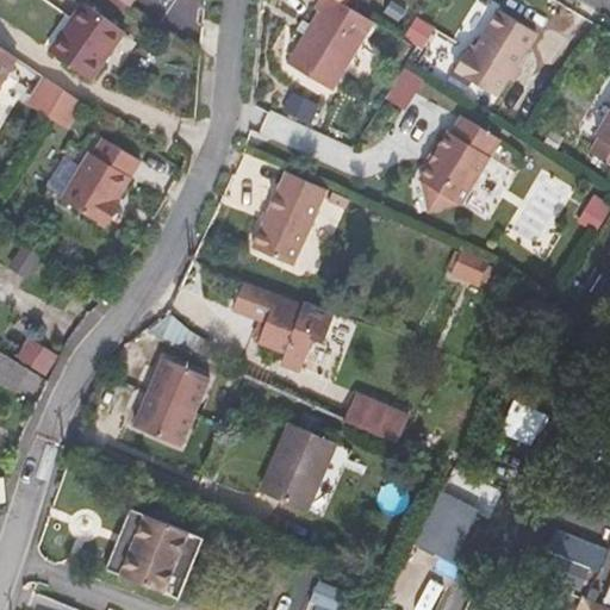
[(362,38),(373,19),(347,2),(342,0),(322,0),(319,5),(324,7),(321,13),(362,38)]
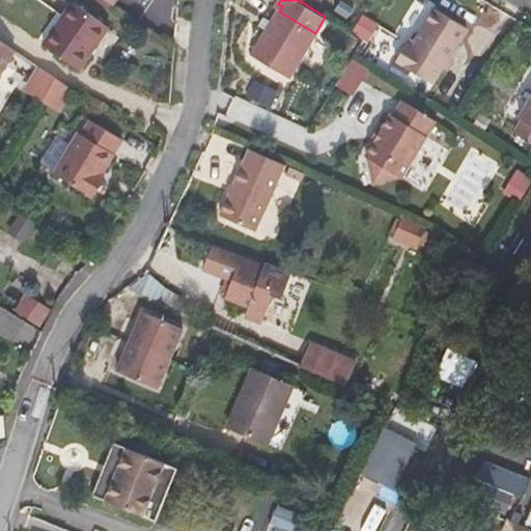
[(111,29),(72,2),(43,43),(82,70),(111,29)]
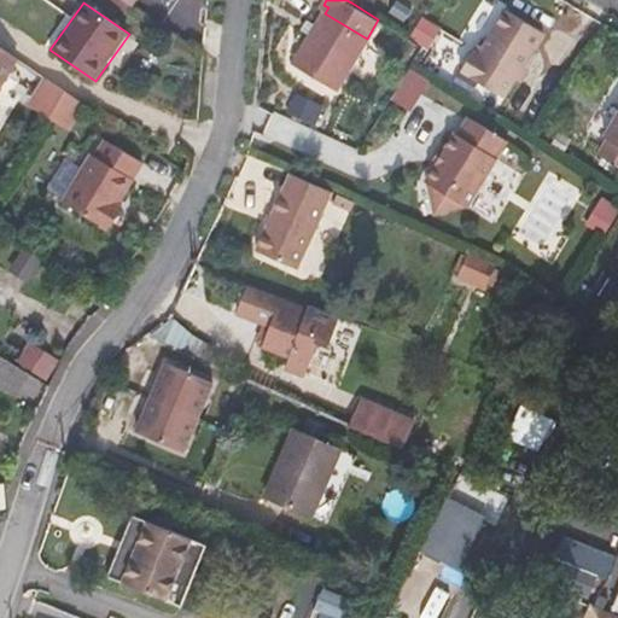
[(462,71),(505,97),(543,31),(506,10),(481,54),(474,51),(462,71)]
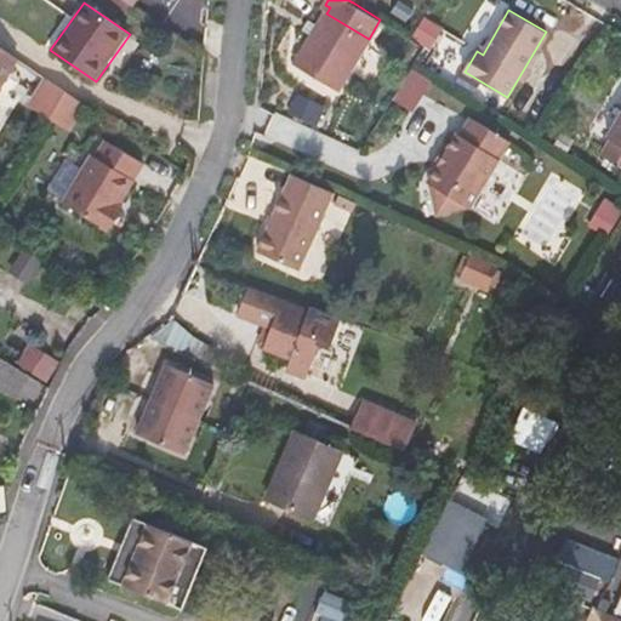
[(369,39),(326,13),(298,60),(340,86),(369,39)]
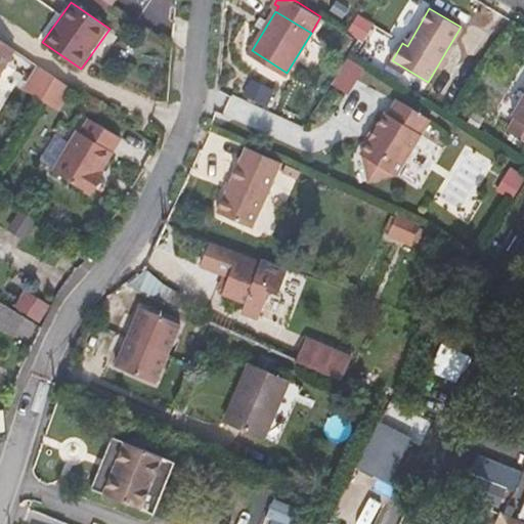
[(0,80),(3,77),(1,76),(17,49),(0,38),(0,80)]
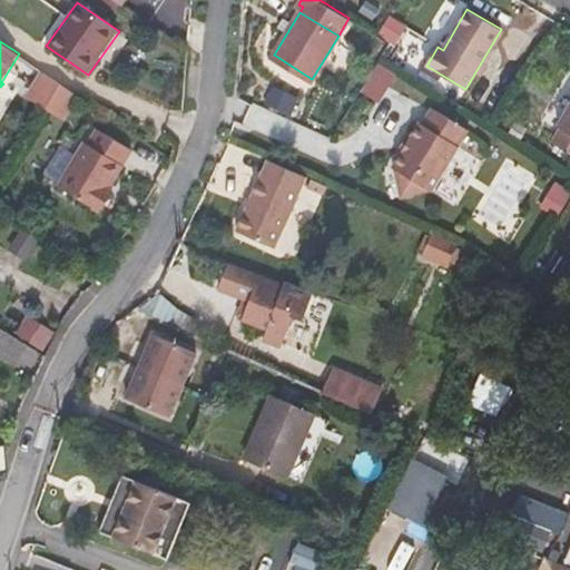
[(45,109),(57,88),(40,78),(28,99),(45,109)]
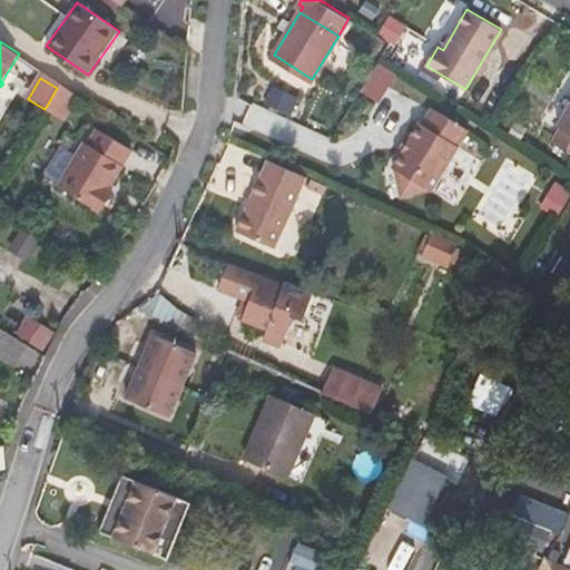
[(74,98),(57,88),(45,109),(61,119),(74,98)]
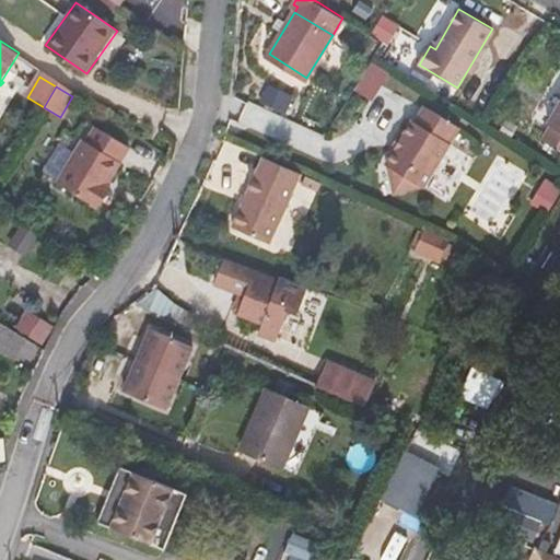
[(543,140),(559,150),(559,103),(548,124),(550,126),(543,140)]
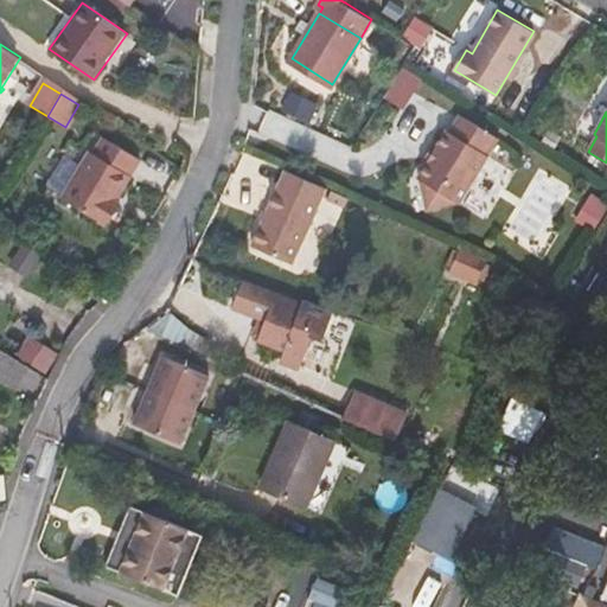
[(489,154),(499,138),(461,114),(451,132),(448,131),(419,179),(425,183),(430,205),(453,200),(460,204),(489,154)]
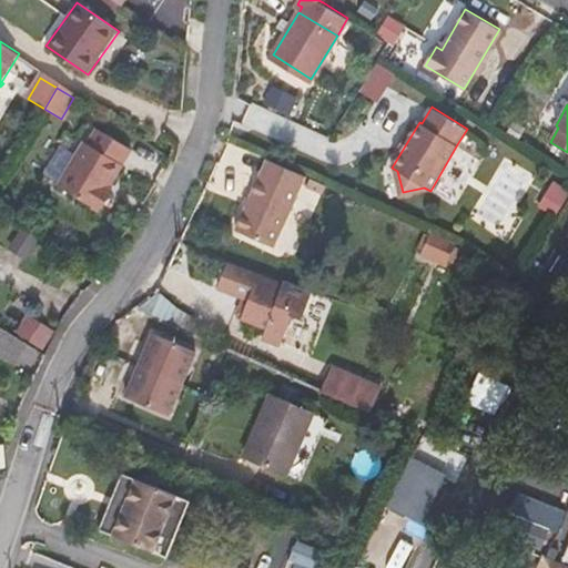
[(133,149),(98,128),(89,143),(84,141),(58,185),(101,212),(113,191),(109,188),(133,149)]
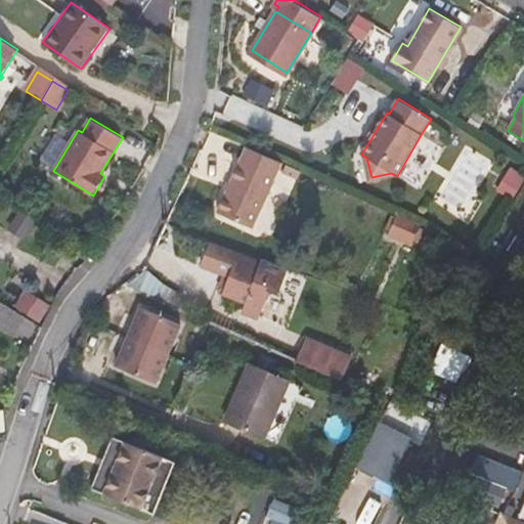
[(251,226),(280,161),(247,145),(216,210),(251,226)]
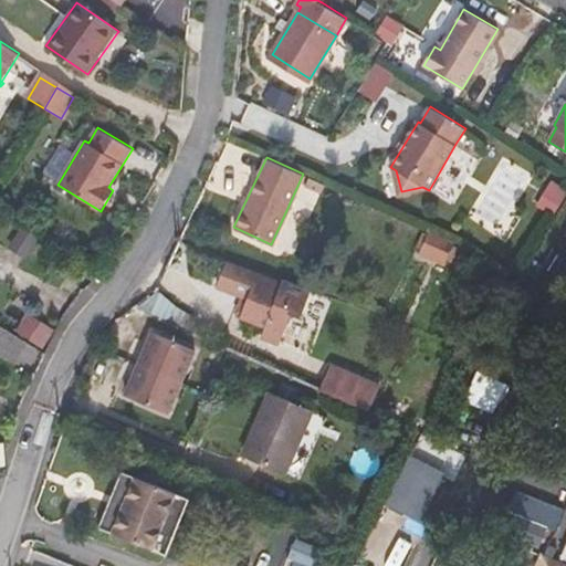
[(542,200),(558,210),(565,197),(565,189),(553,181),(542,200)]
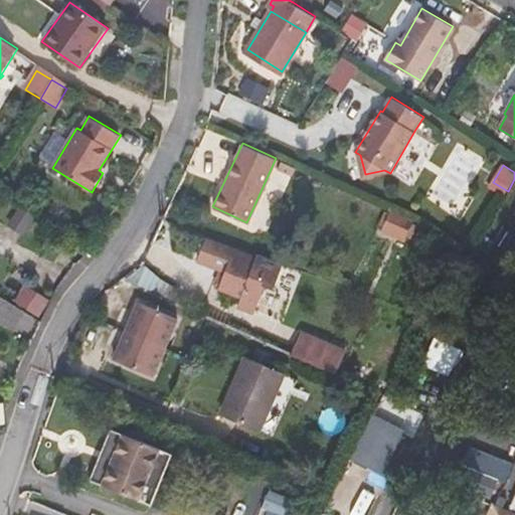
[(252,219),(265,224),(276,198),(264,193),(252,219)]
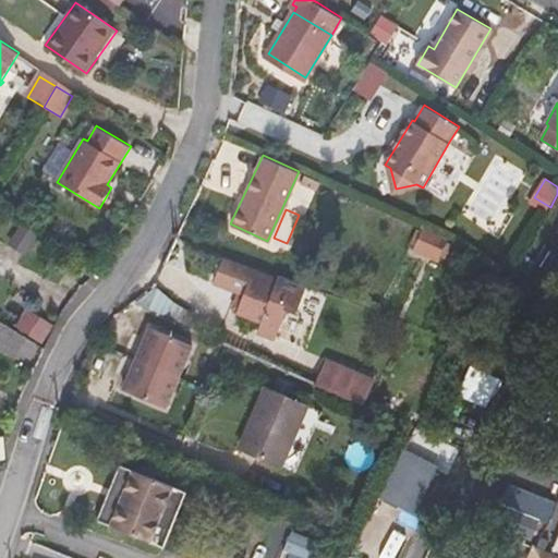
[(306,284),(278,274),(276,279),(223,259),(214,282),(244,294),(238,313),(262,322),(257,332),(274,340),(286,308),(296,312),(306,284)]
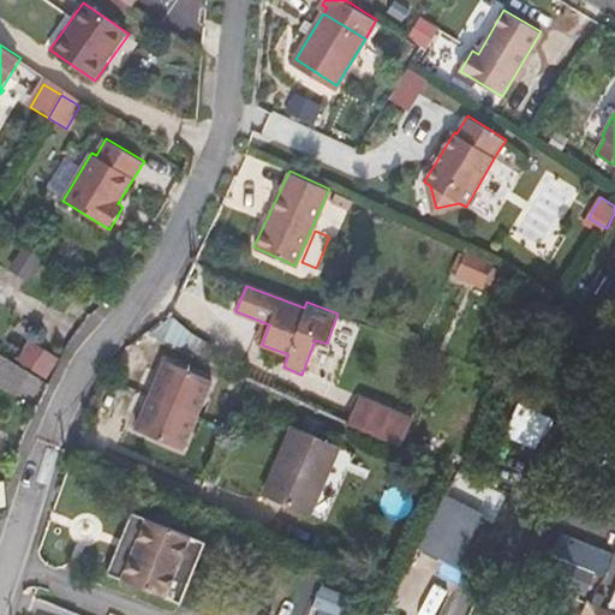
[(0,347),(0,353),(16,363),(33,338),(15,326),(0,347)]
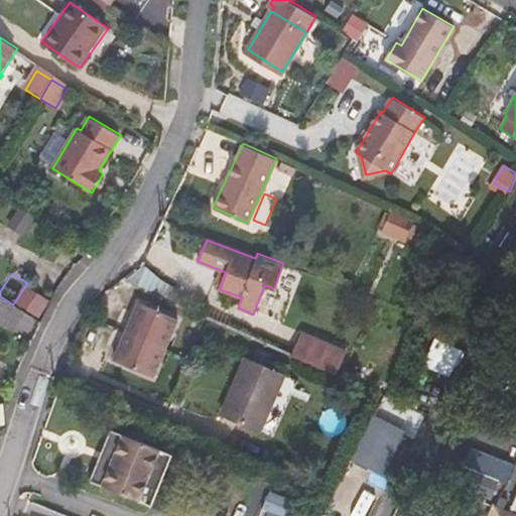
[(179,320),(139,303),(114,362),(154,379),(179,320)]
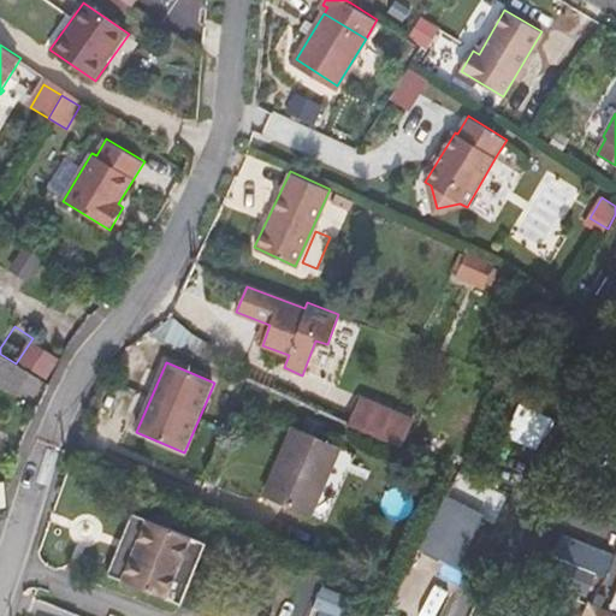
[(371,377),(362,395),(396,409),(406,390),(371,377)]
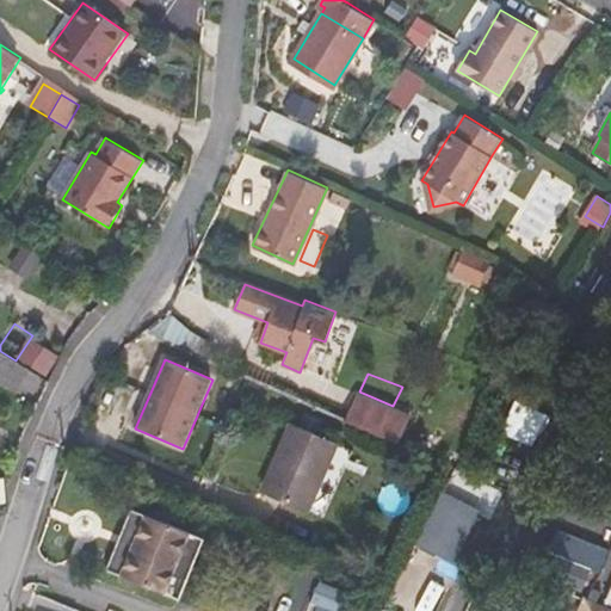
[(359,392),(346,419),(401,443),(412,415),(393,407),(393,406),(359,392)]
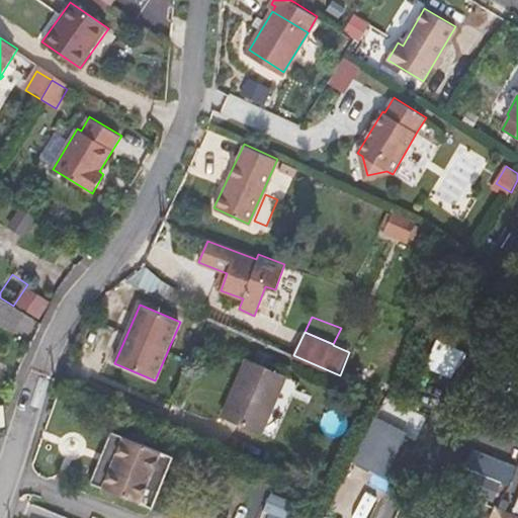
[(286,375),(246,358),(221,417),(261,433),(286,375)]
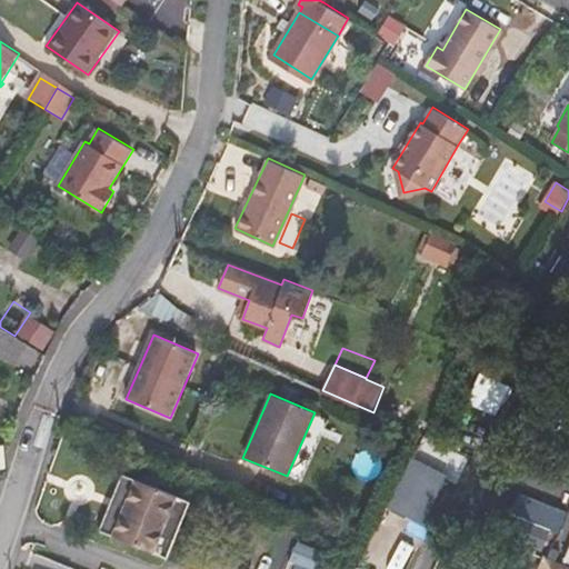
[(398,493),(430,509),(451,467),(419,451),(398,493)]
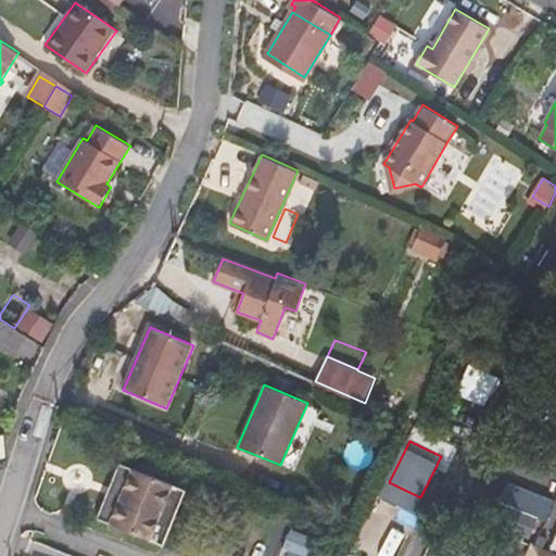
[(131,464),(125,460),(100,515),(108,518),(131,464)]
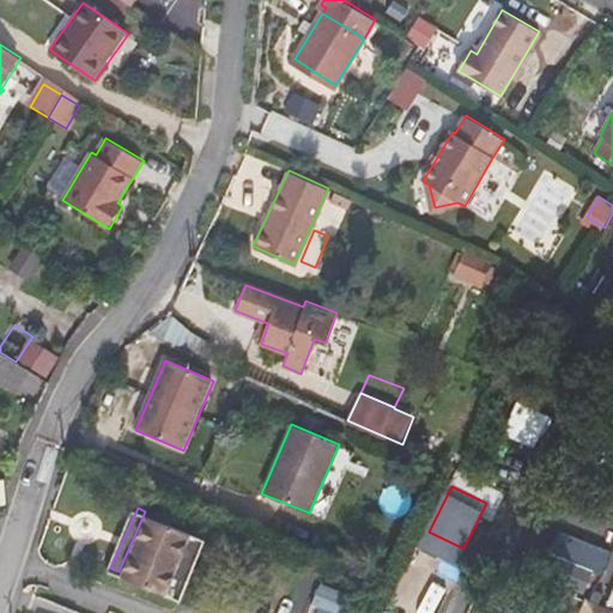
[(189,530),(145,511),(119,571),(163,590),(189,530)]
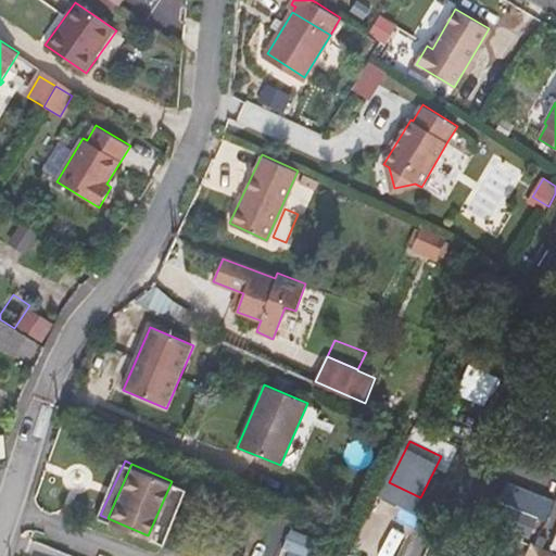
[(179,484),(172,481),(148,535),(155,539),(179,484)]
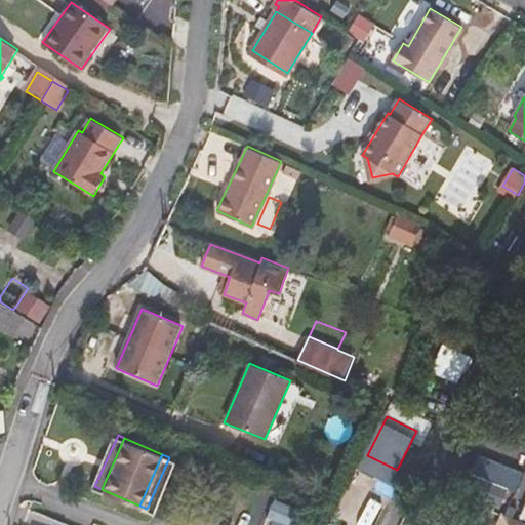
[(493,500),(506,472),(480,461),(468,490),(493,500)]
